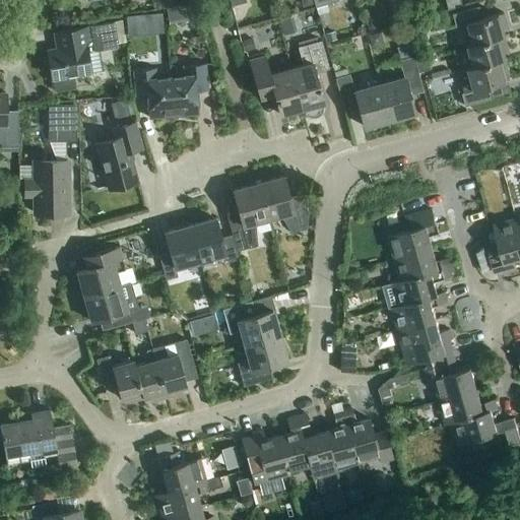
[(465,24),(471,45),(503,37),(502,31),(507,29),(503,13),(481,19),(478,7),(451,14),(455,26),(465,24)]
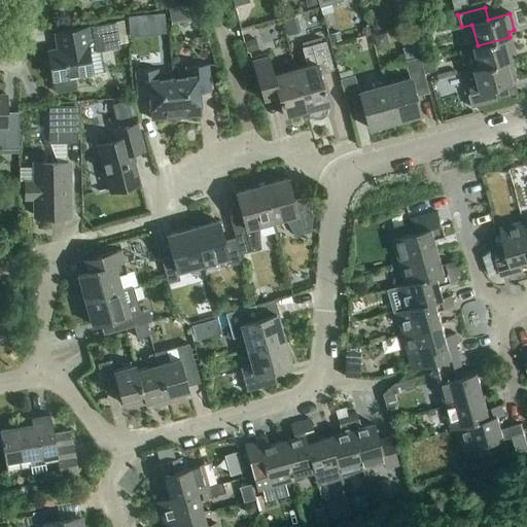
[(322,30),(317,11),(302,15),(307,34),(322,30)]
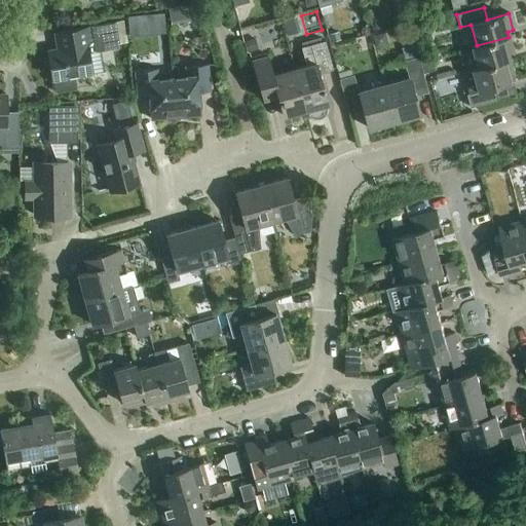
[(293,27),(290,19),(282,21),(285,30),(293,27)]
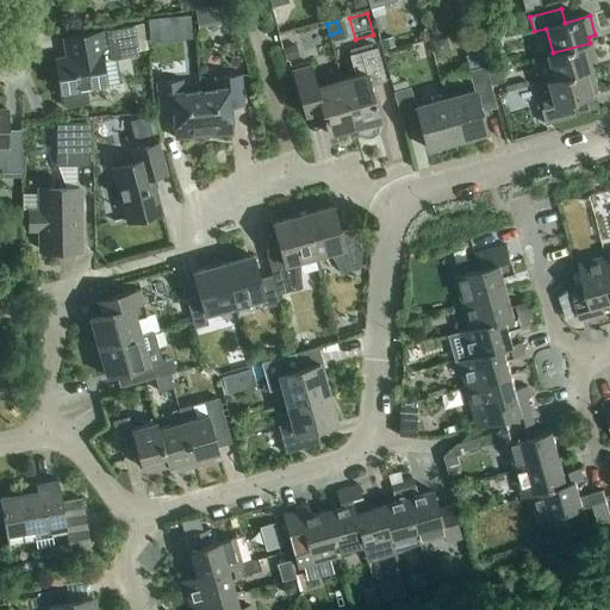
[(487,26),(479,29),(483,41),(491,38),(487,26)]
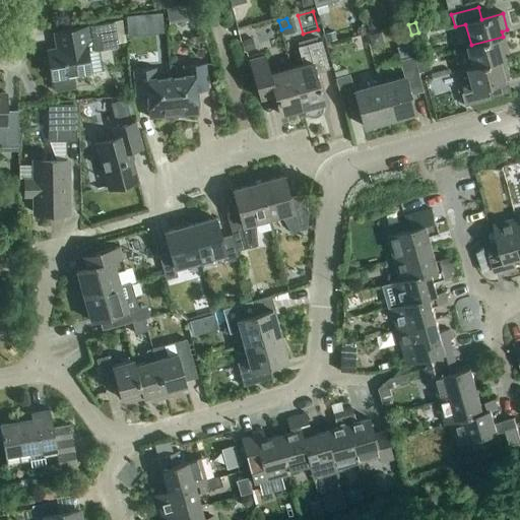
[(84,52),(117,46),(113,23),(58,34),(60,48),(47,51),(52,80),(54,80),(56,91),(74,87),(72,76),(88,74),(84,52)]
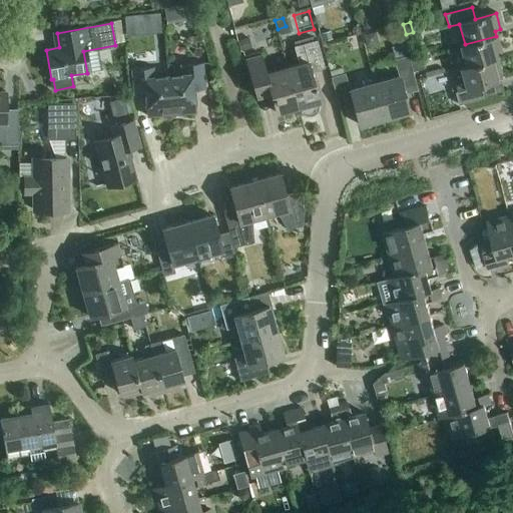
[(332,40),(330,32),(321,34),(324,42),(332,40)]
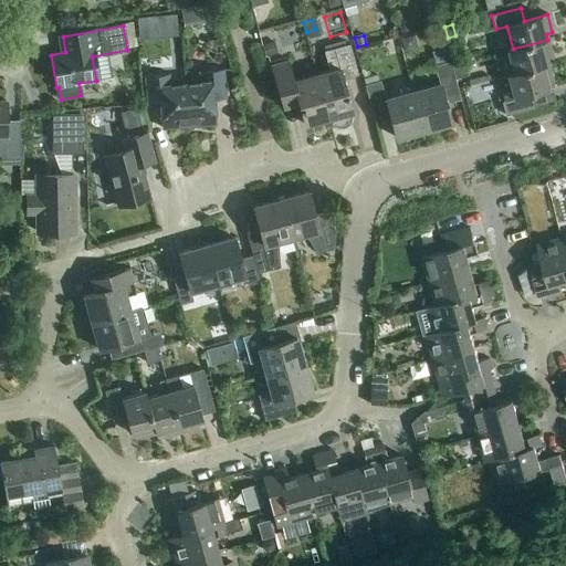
[(416,43),(413,37),(400,41),(402,48),(416,43)]
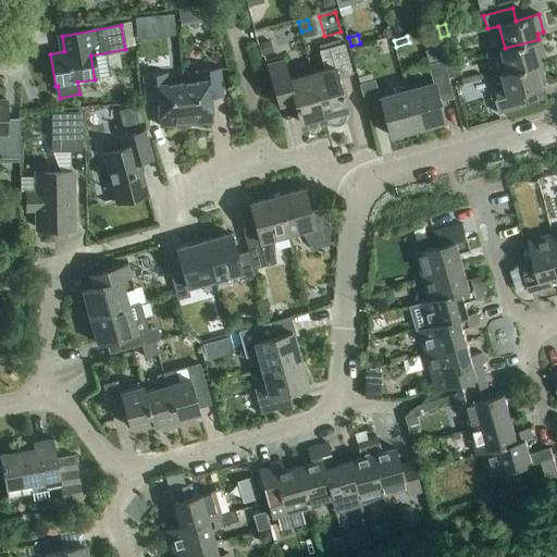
[(498,49),(505,72),(505,73),(540,63),(537,58),(544,56),(539,39),(505,48),(498,49)]
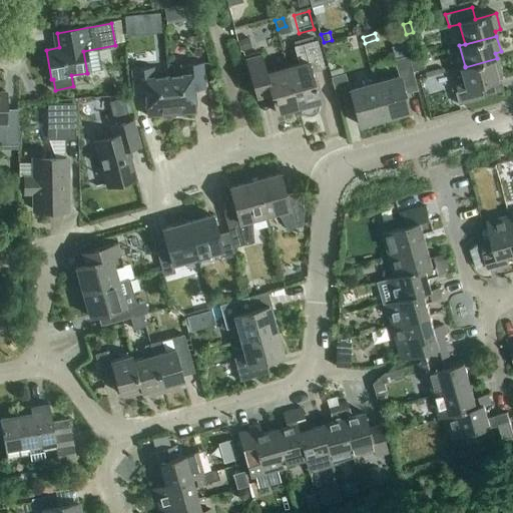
[(252,49),(249,38),(237,41),(240,52),(252,49)]
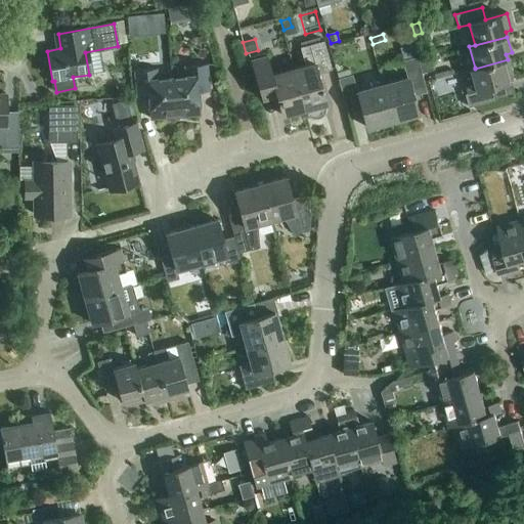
[(292,70),(303,110),(305,110),(306,114),(309,117),(313,119),(318,119),(321,117),(324,113),(325,108),(324,103),(325,103),(317,74),(332,70),(323,41),(299,47),(304,67),(292,70)]
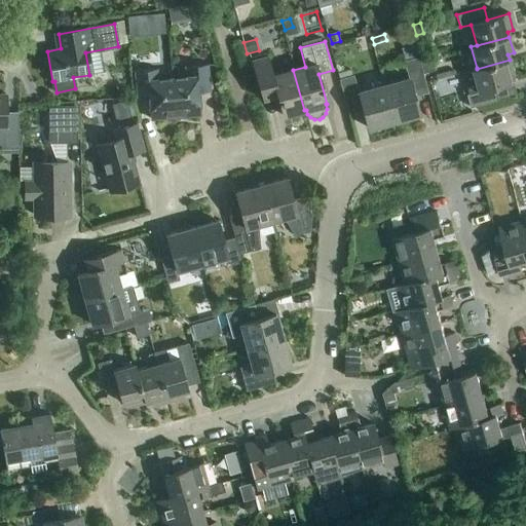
[(283,116),(304,110),(293,70),(272,76),(267,57),(252,62),(262,100),(277,96),(283,116)]
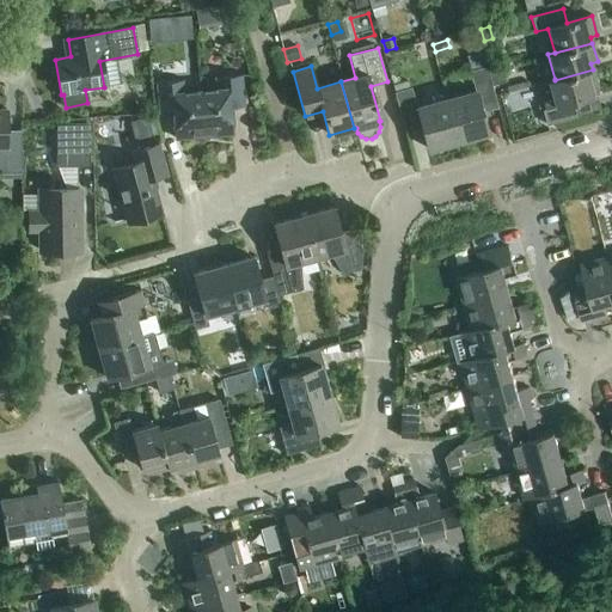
[(476,92),(445,101),(457,141),(488,133),(479,104),(495,101),(487,67),(470,72),(476,92)]
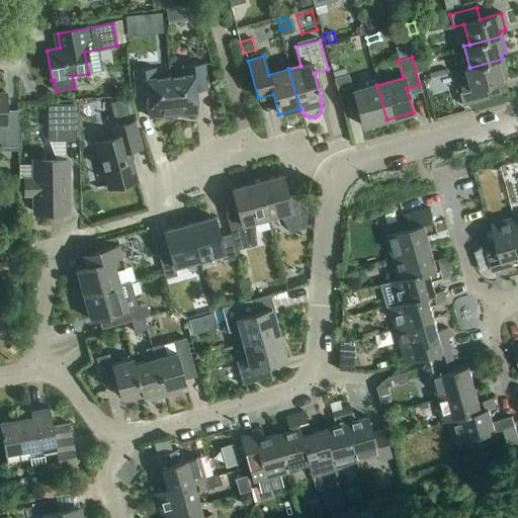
[(428,69),(425,58),(413,61),(416,72),(428,69)]
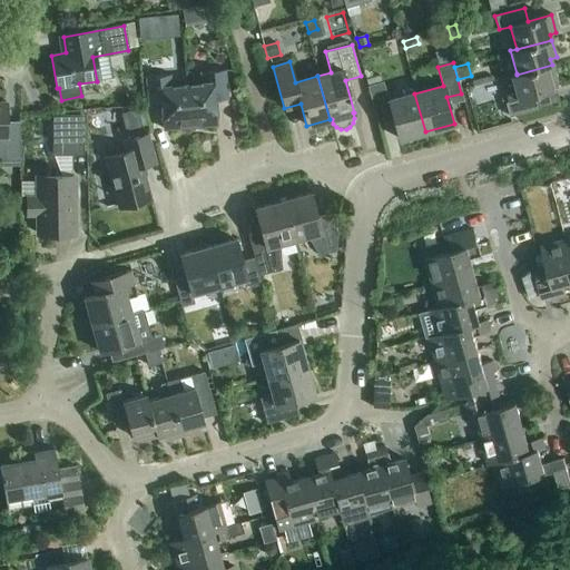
[(517,75),(517,74),(511,76),(517,100),(505,102),(509,117),(538,108),(534,95),(552,90),(550,84),(557,82),(552,65),(517,75)]
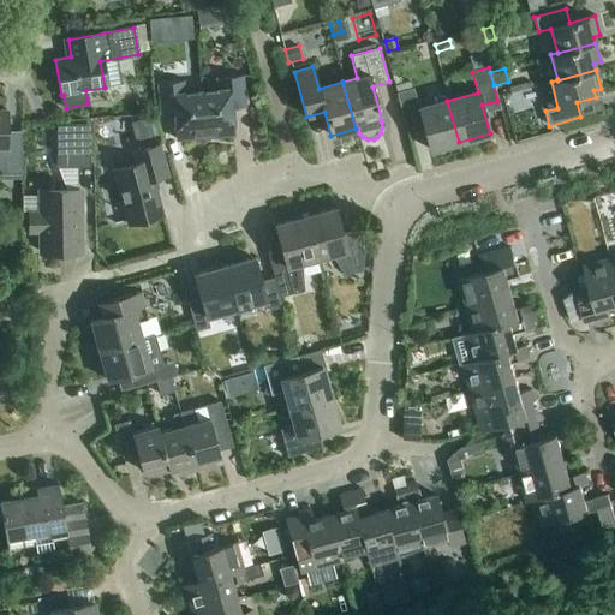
[(218,91),(199,93),(203,138),(233,136),(231,107),(245,106),(243,76),(216,78),(218,91)]
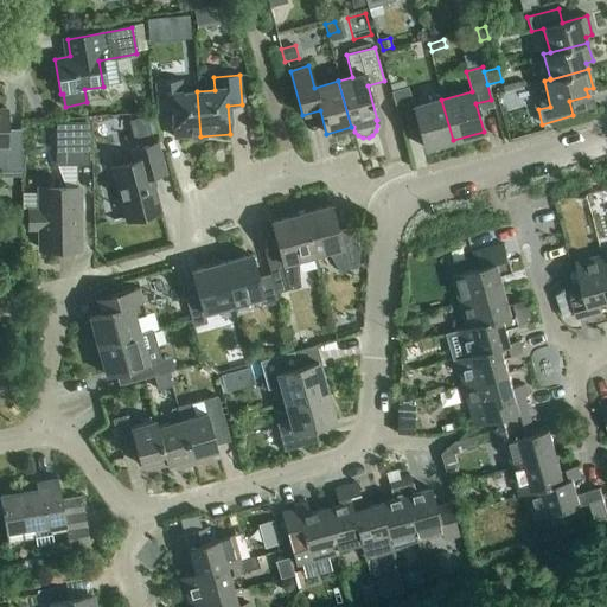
[(200,136),(197,91),(183,93),(181,80),(155,82),(158,113),(172,112),(174,139),(200,136)]
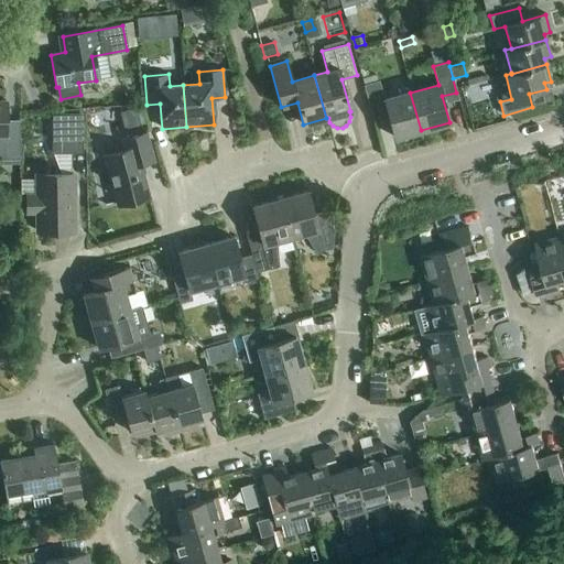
[(376,75),(362,79),(364,85),(378,82),(376,75)]
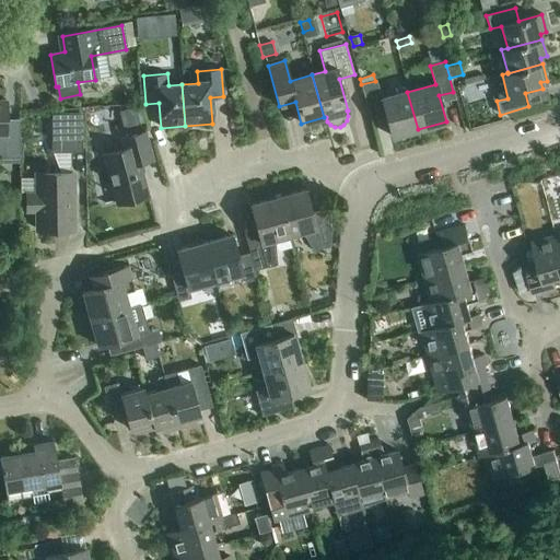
[(418,129),(407,92),(381,98),(376,81),(375,81),(361,84),(370,115),(384,111),(392,137),(418,129)]
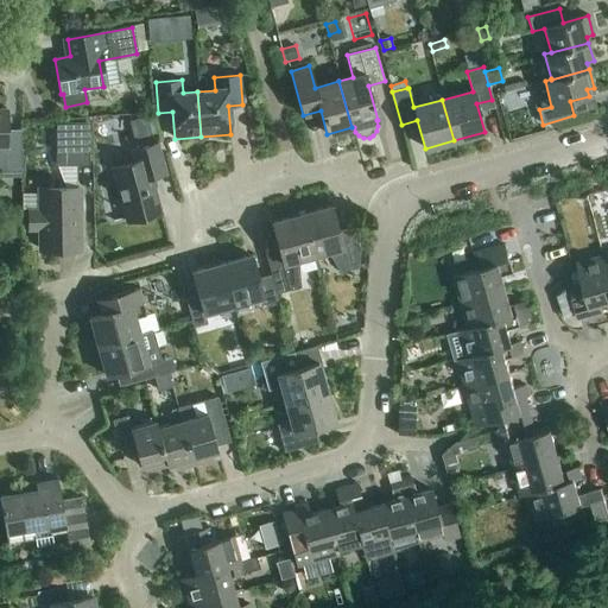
[(0,109),(0,146),(5,147),(6,168),(21,168),(20,130),(6,131),(6,109),(0,109)]
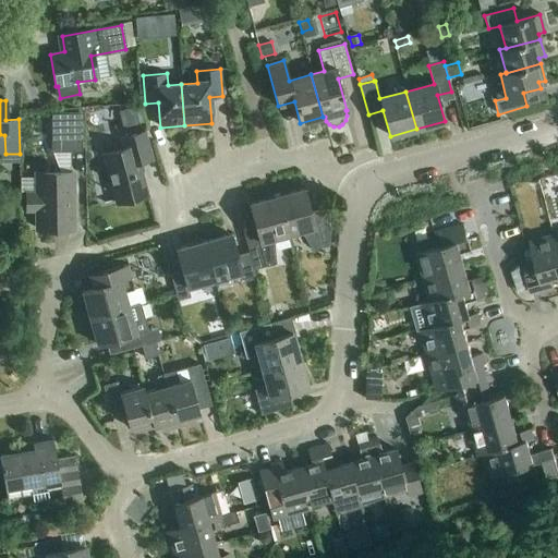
[(51,120),(52,152),(81,150),(81,119),(51,120)]
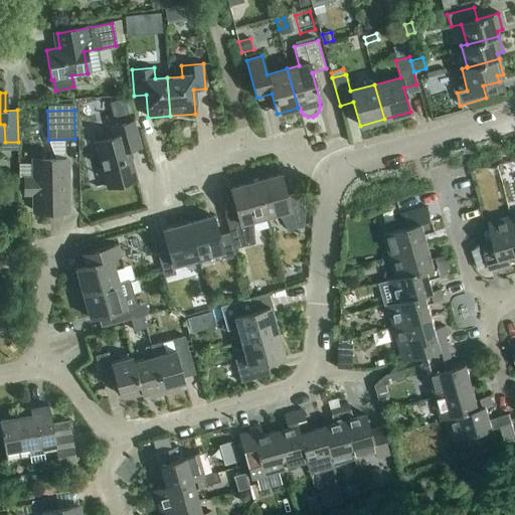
[(128,150),(140,147),(133,122),(112,128),(115,140),(97,145),(108,185),(135,177),(128,150)]
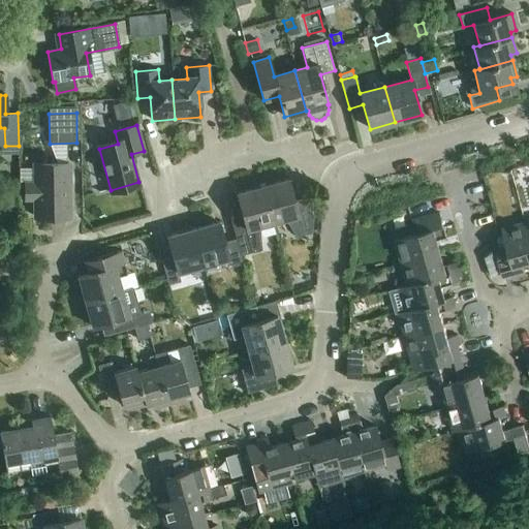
[(25,182),(25,200),(35,199),(35,211),(69,211),(68,163),(34,164),(34,182),(25,182)]
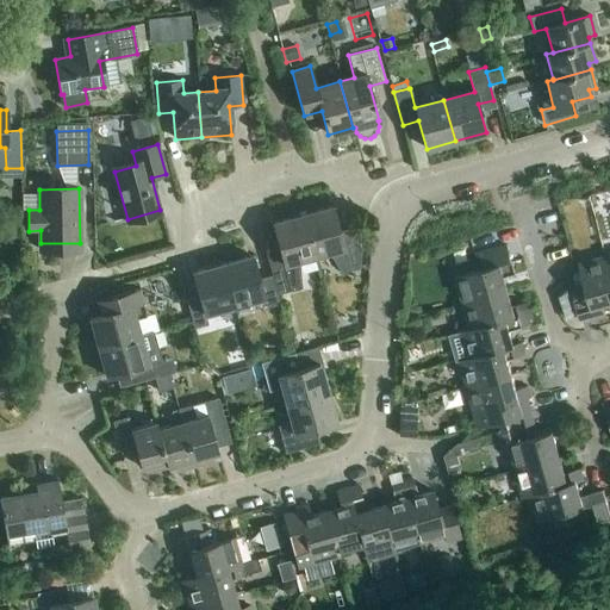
[(341,236),(332,207),(303,216),(313,256),(328,253),(341,273),(359,268),(360,251),(355,232),(341,236)]
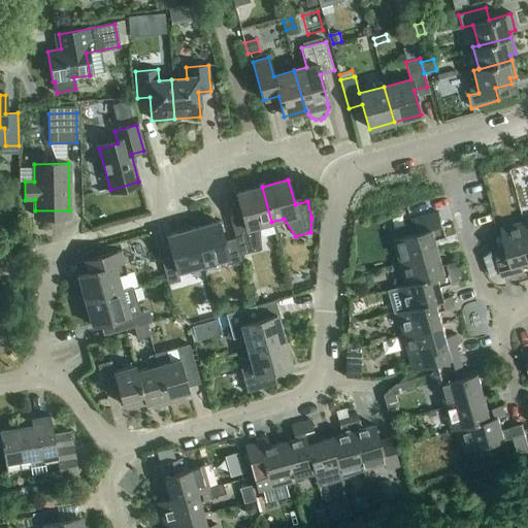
[(271,222),(262,187),(236,194),(243,219),(231,222),(239,252),(251,249),(252,252),(261,250),(259,226),(271,222)]
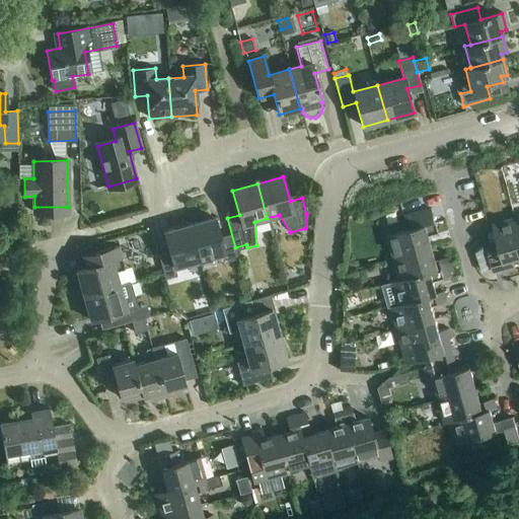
[(387,236),(393,260),(432,248),(428,235),(438,232),(431,209),(403,216),(408,230),(387,236)]
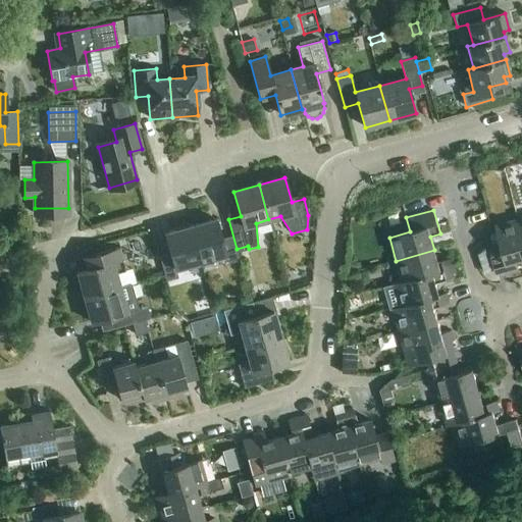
[(216,219),(191,226),(200,262),(225,255),(228,264),(240,260),(232,236),(221,240),(216,219)]
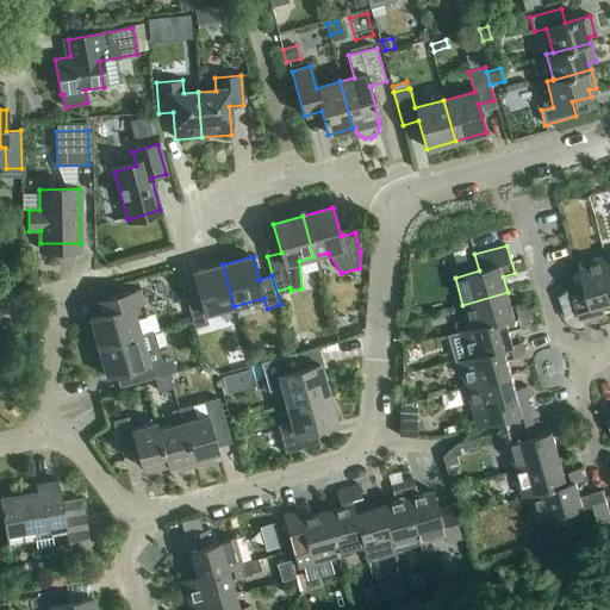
[(603,305),(609,303),(609,277),(604,256),(578,263),(584,285),(571,288),(579,321),(593,317),(595,319),(605,317),(603,305)]
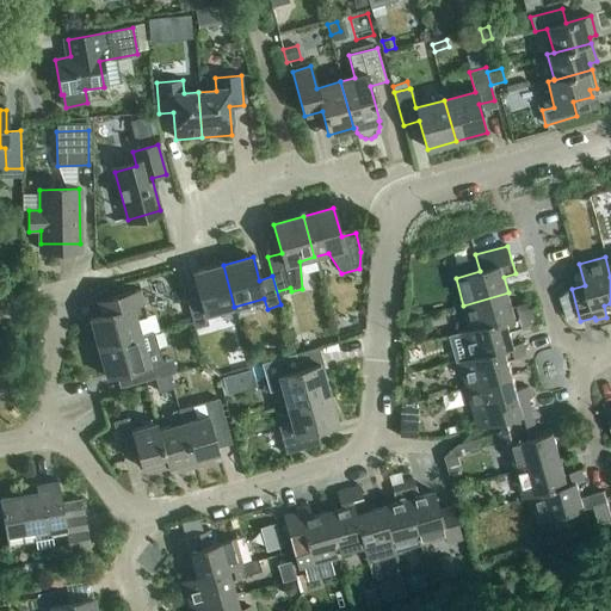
[(234,307),(223,265),(193,273),(199,297),(186,301),(198,339),(211,335),(205,315),(234,307)]
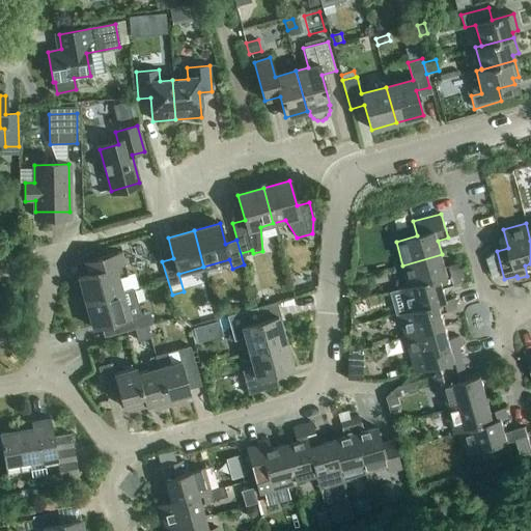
[(79,276),(86,302),(121,292),(117,278),(127,276),(120,253),(85,262),(88,274),(79,276)]
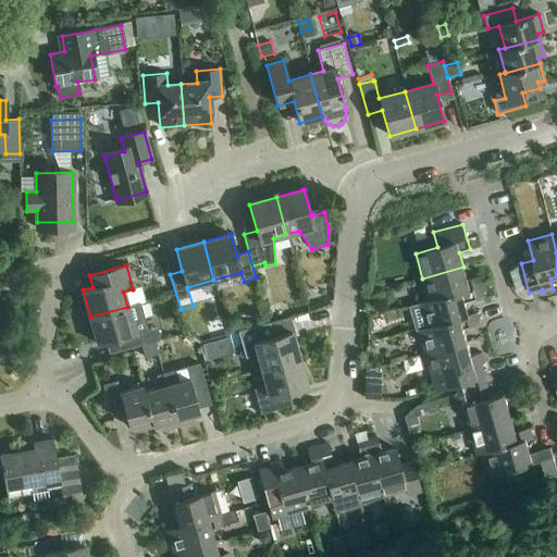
[(422,279),(429,300),(429,301),(484,286),(481,275),(467,280),(463,267),(422,279)]
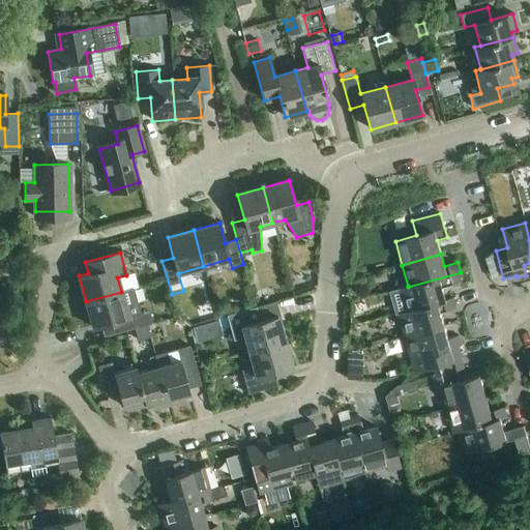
[(445,300),(442,288),(464,282),(461,272),(408,287),(408,286),(401,288),(401,289),(390,292),(396,315),(400,314),(399,313),(407,311),(407,312),(445,300)]
